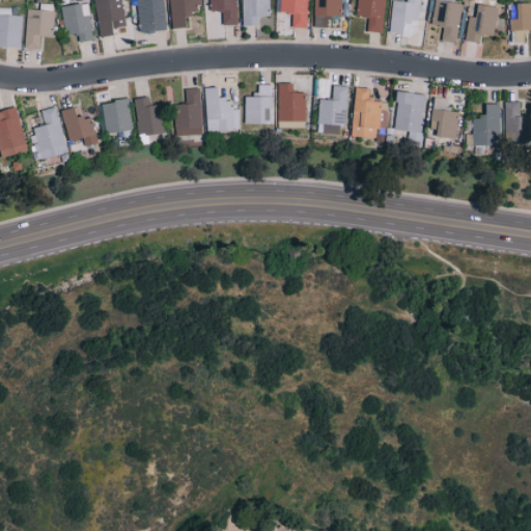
[(114,34),(113,27),(124,26),(121,0),(94,0),(99,36),(114,34)]
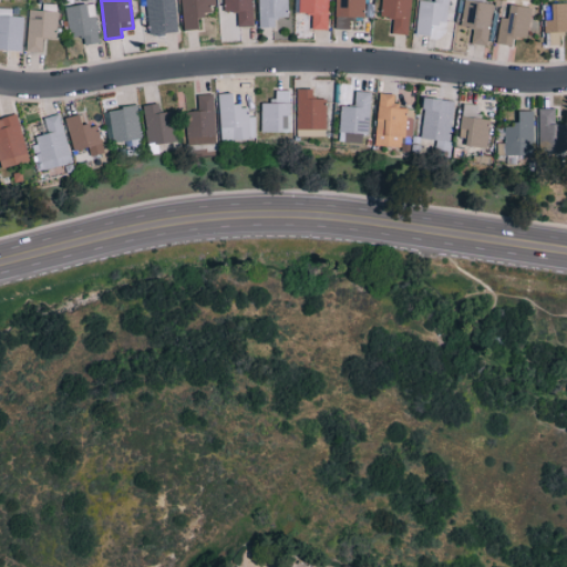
[(178,31),(174,0),(144,0),(150,34),(178,31)]
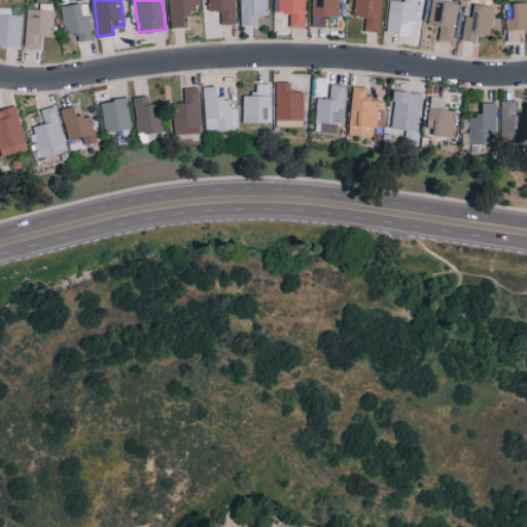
[(168,0),(170,27),(186,27),(185,13),(200,12),(199,0),(168,0)]
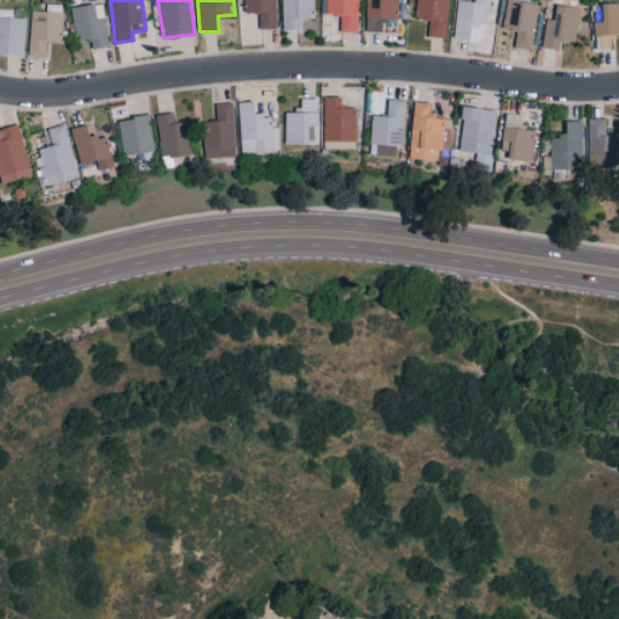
[(276,28),(275,0),(243,0),(244,12),(259,12),(260,28),(276,28)]
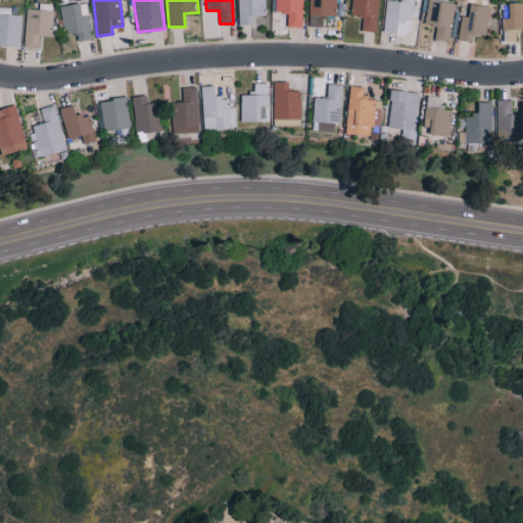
[(265,0),(237,0),(238,25),(253,25),(253,16),(265,15),(265,0)]
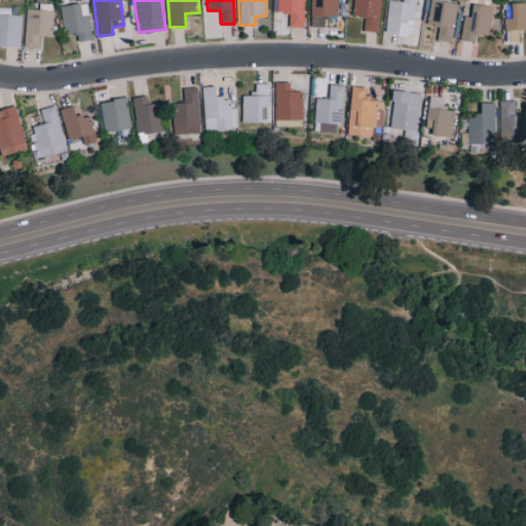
[(290,27),(304,27),(304,0),(277,0),(277,12),(290,13),(290,27)]
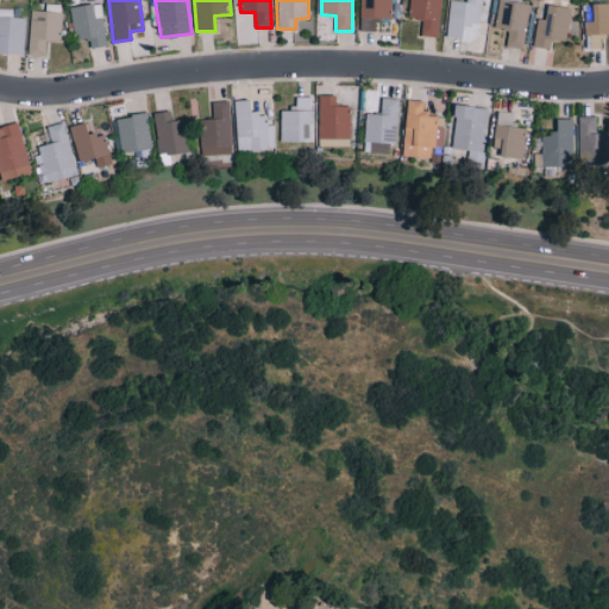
[(390,0),(360,0),(359,30),(390,31),(390,0)]
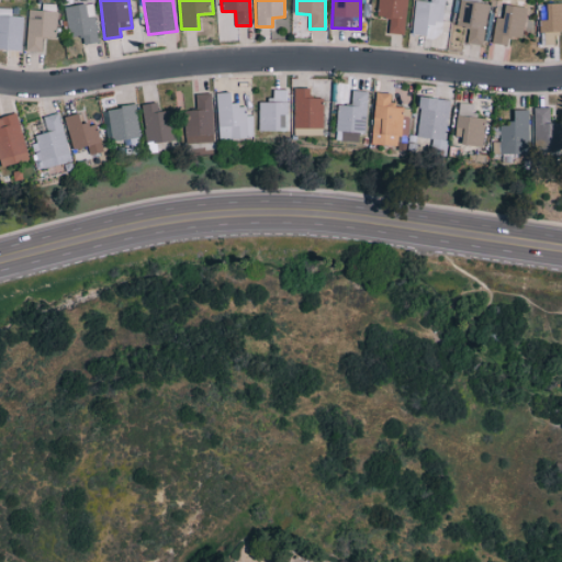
[(389,33),(404,34),(407,0),(379,0),(378,17),(390,18),(389,33)]
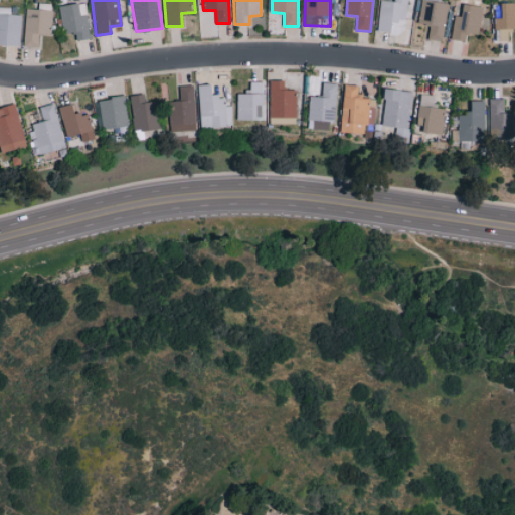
[(379,31),(392,32),(393,22),(406,23),(406,0),(394,0),(395,1),(380,0),(379,31)]
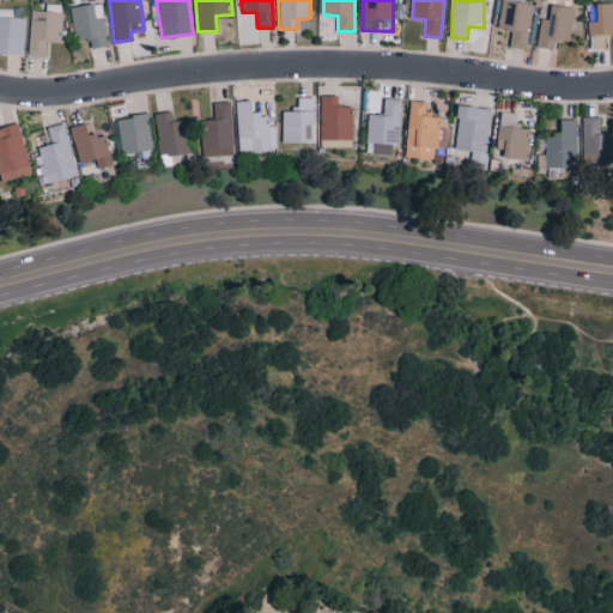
[(533,5),(508,0),(502,0),(497,28),(513,30),(510,47),(526,49),(533,5)]
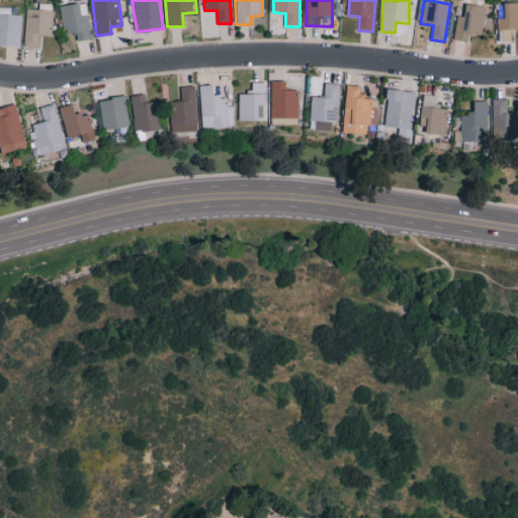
[(84,2),(59,7),(64,34),(76,32),(78,40),(92,37),(84,2)]
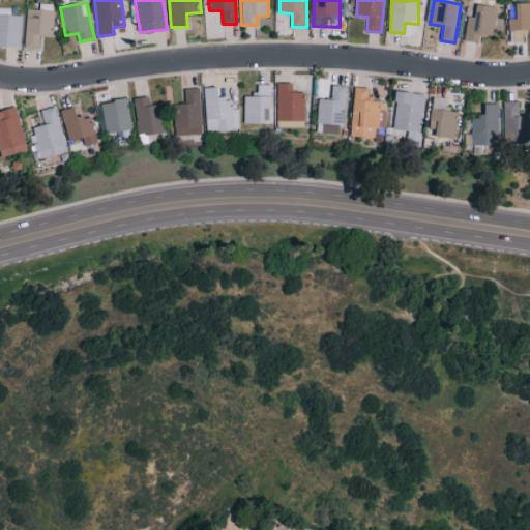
[(517,18),(509,19),(510,42),(524,41),(524,30),(529,29),(529,2),(517,3),(517,18)]
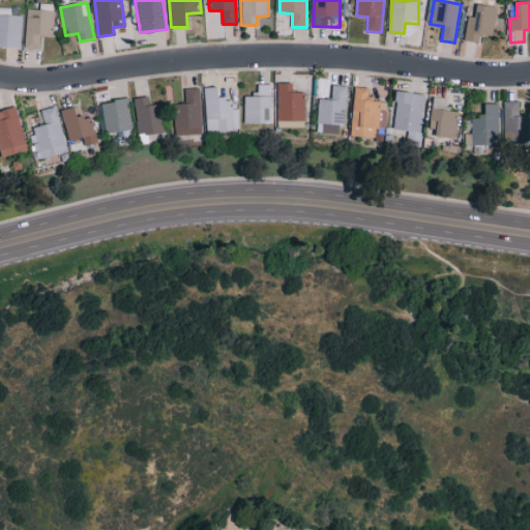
[(497,7),(476,4),(475,17),(468,16),(464,40),(478,42),(480,34),(492,35),(497,7)]
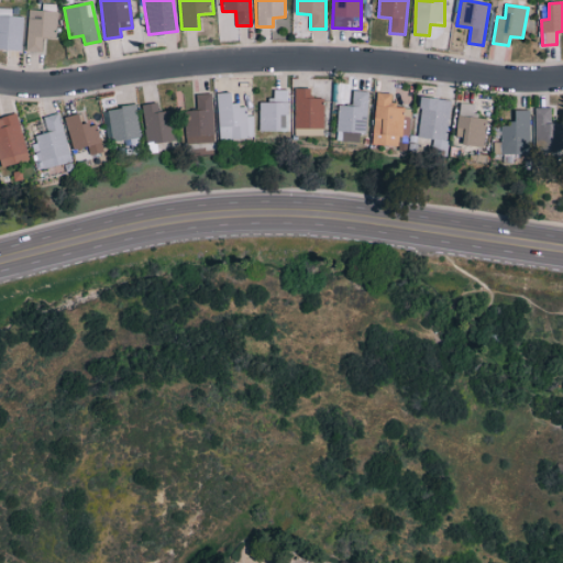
[(0,48),(21,50),(23,17),(11,15),(12,9),(0,7),(0,48)]
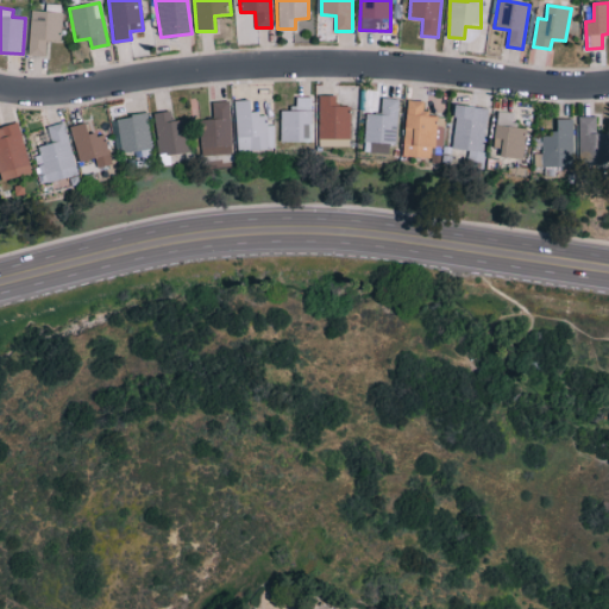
[(29,55),(45,56),(46,41),(60,41),(61,12),(30,11),(29,55)]
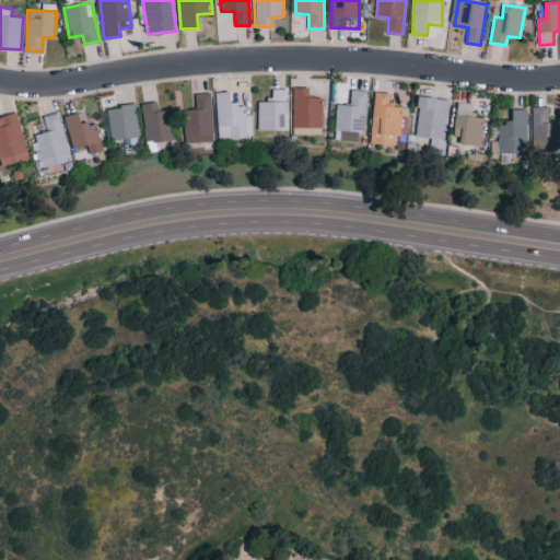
[(305,133),(305,128),(322,128),(322,96),(310,97),(310,88),(292,88),(293,133),(305,133)]
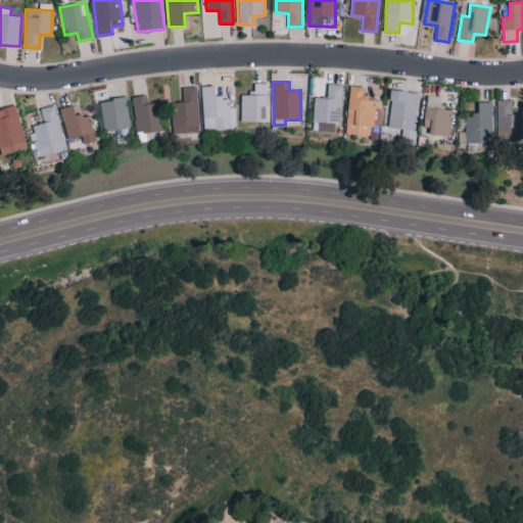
[(241,93),(241,122),(269,121),(268,83),(254,83),(255,93),(241,93)]
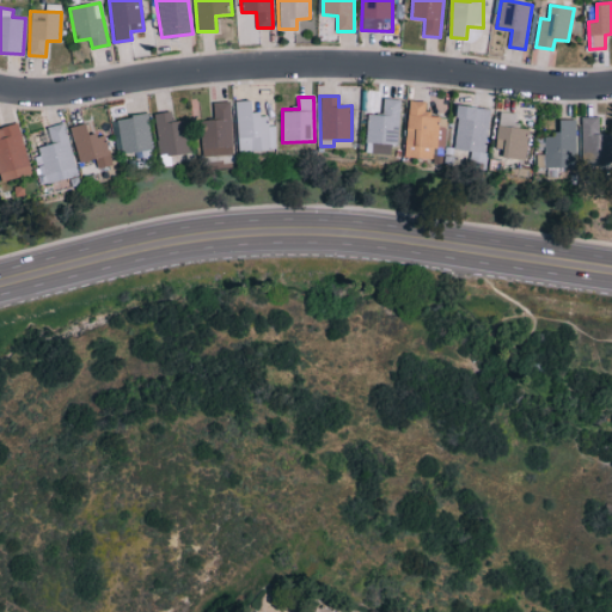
[(391,153),(391,145),(398,145),(401,98),(384,98),(383,114),(368,114),(366,152),(391,153)]
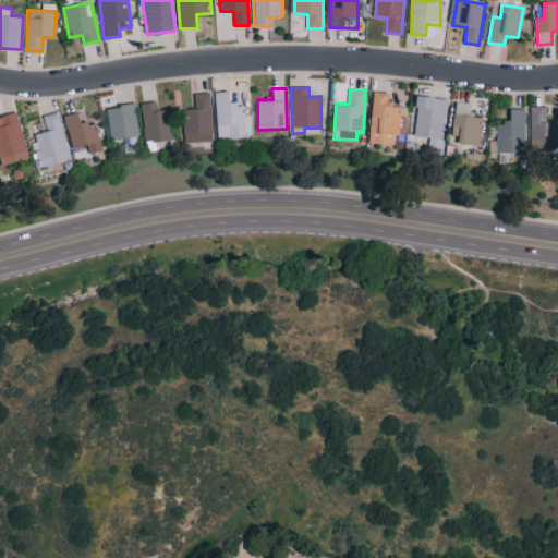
[(217,138),(252,137),(251,114),(244,114),(244,104),(231,104),(231,92),(216,92),(217,138)]
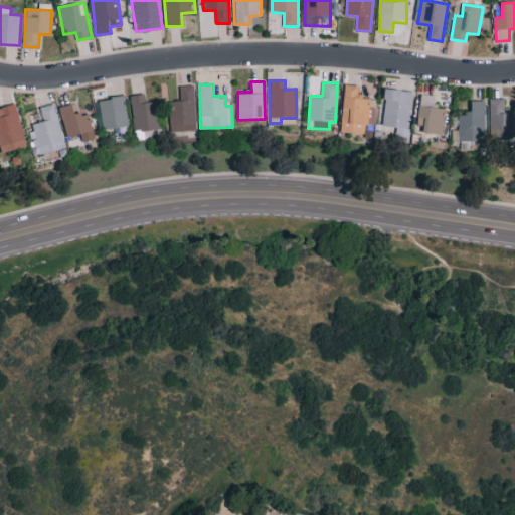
[(358,98),(359,84),(343,84),(341,132),(366,133),(368,98),(358,98)]
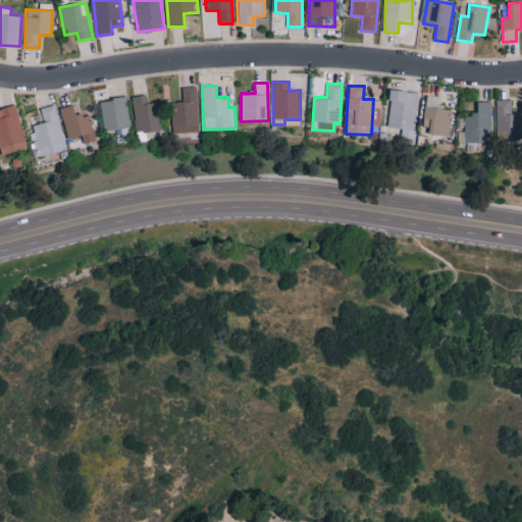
[(198,132),(198,87),(183,87),(183,102),(172,102),(173,133),(198,132)]
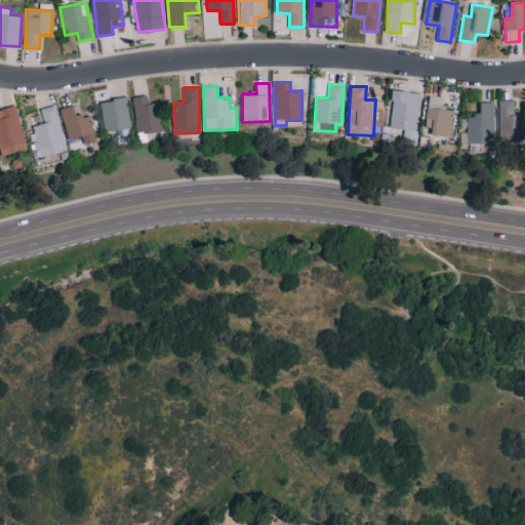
[(420,93),(394,90),(390,127),(404,129),(403,139),(415,142),(420,93)]
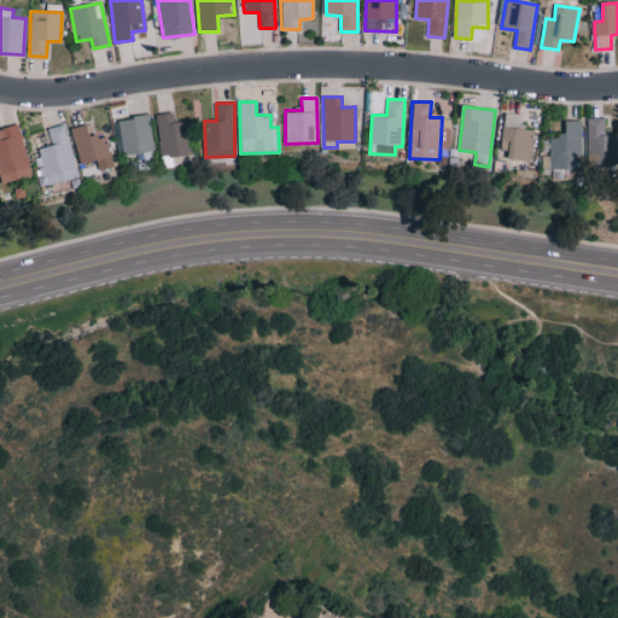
[(188,121),(174,122),(173,112),(156,115),(163,157),(193,152),(188,121)]
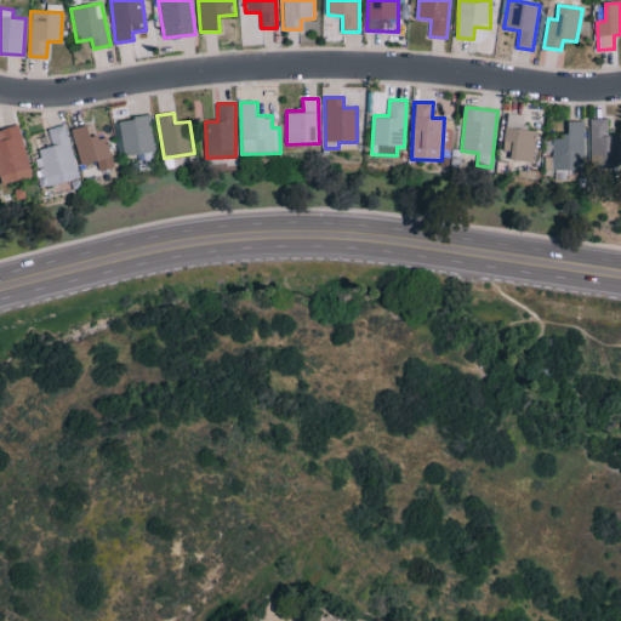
[(536,129),(522,127),(523,114),(507,113),(503,151),(511,152),(511,160),(534,161),(536,129)]
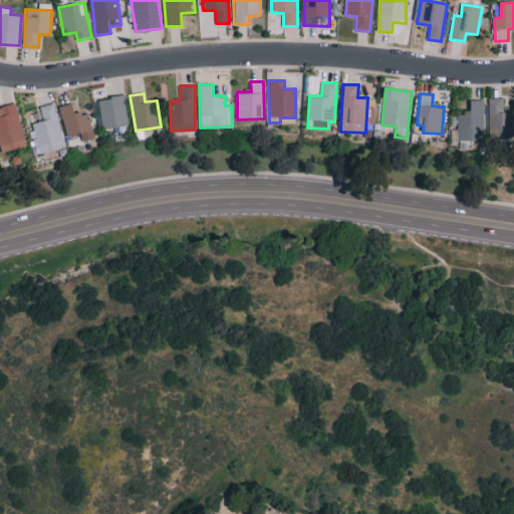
[(99,98),(102,129),(127,125),(124,96),(99,98)]
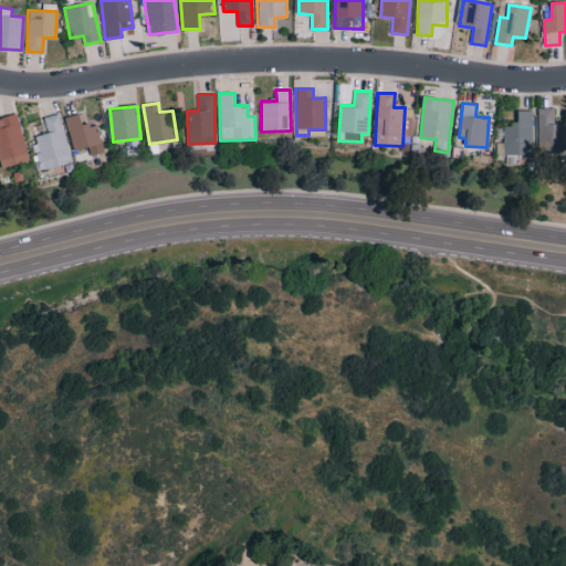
[(554,108),(538,107),(537,150),(565,152),(565,124),(554,123),(554,108)]
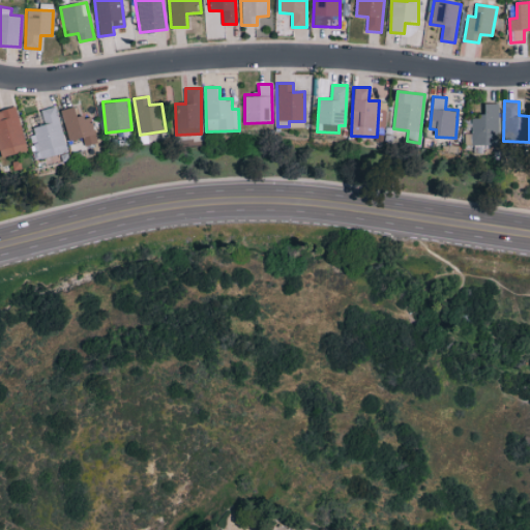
[(471,116),(471,145),(499,144),(498,104),(484,104),(484,116),(471,116)]
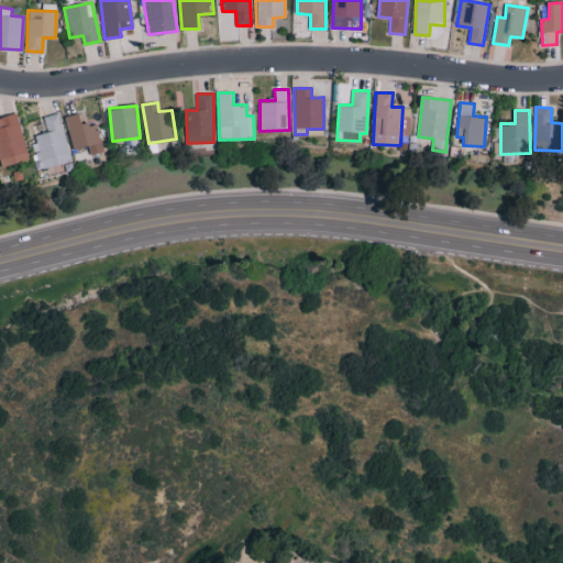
[(70,162),(59,112),(43,117),(47,132),(33,135),(39,159),(35,161),(37,169),(70,162)]
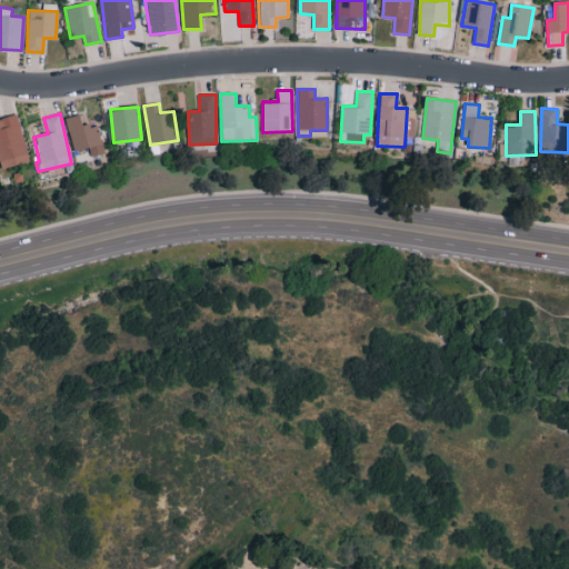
[(0,118),(0,168),(28,162),(17,115),(0,118)]
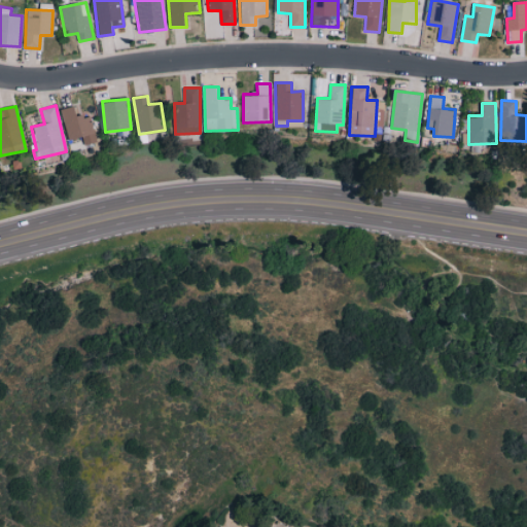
[(61,109),(68,140),(82,137),(84,144),(97,142),(91,114),(77,117),(74,106),(61,109)]
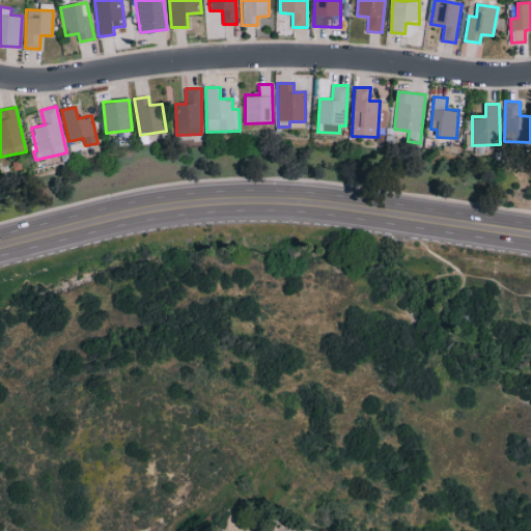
All buildings are outlined.
